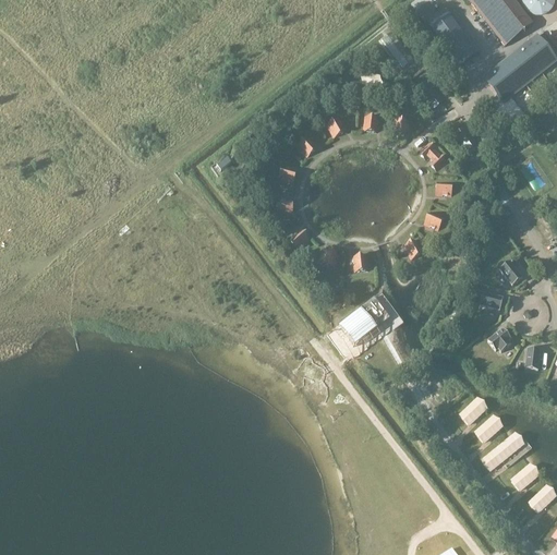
[(471,0),(505,44),(532,22),(515,0),(471,0)]
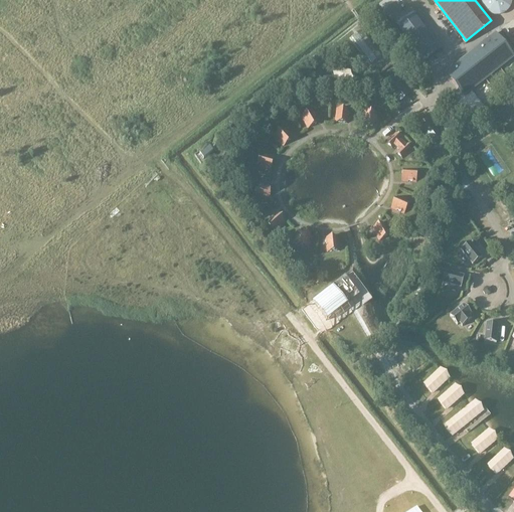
[(507,9),(508,8),(509,7),(510,6),(511,5),(511,3),(512,2),(512,1),(512,0),(482,0),(483,1),(483,3),(484,4),(484,5),(485,7),(486,8),(487,9),(488,10),(489,11),(491,11),(492,12),(493,12),(495,13),(496,13),(498,13),(499,13),(501,12),(502,12),(503,12),(505,11),(506,10),(507,9)]
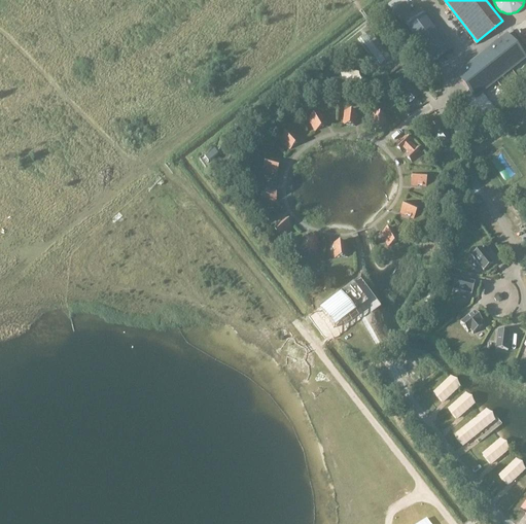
[(452,49),(420,8),(404,21),(435,62),(452,49)]
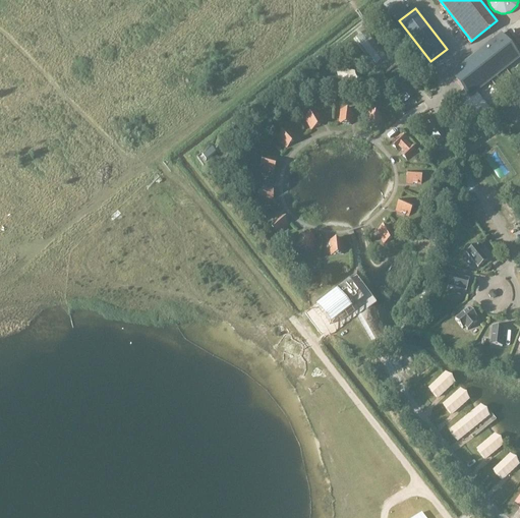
[(357,36),(376,61),(387,53),(368,27),(357,36)]
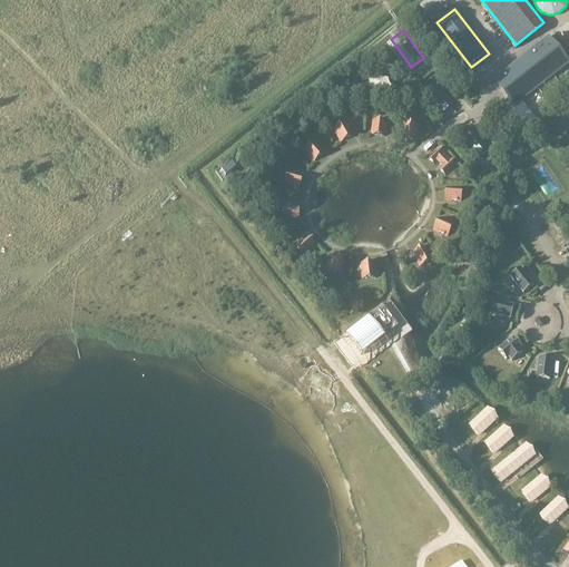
[(514,104),(568,62),(568,60),(549,33),(548,35),(498,75),(494,78),(493,77),(493,78),(504,93),(509,97),(513,103),(514,105),(514,104)]
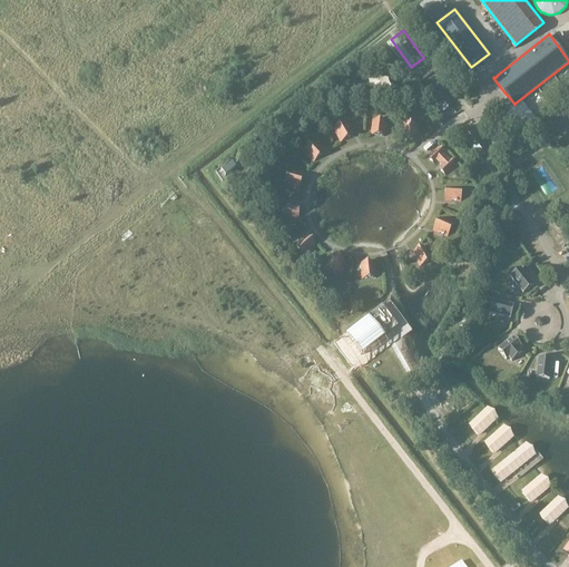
[(357,76),(364,85),(373,78),(368,69),(357,76)]
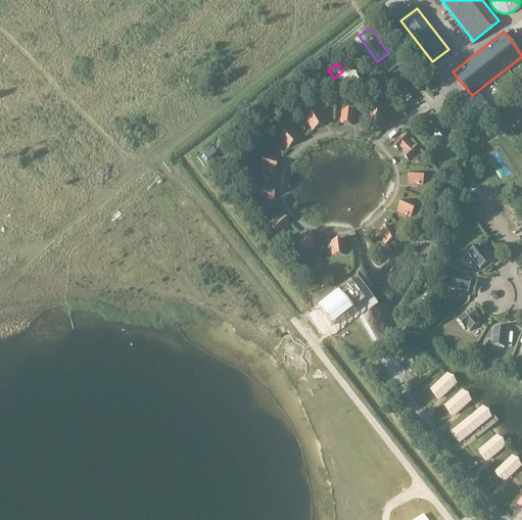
[(313,77),(316,83),(324,79),(321,73),(313,77)]
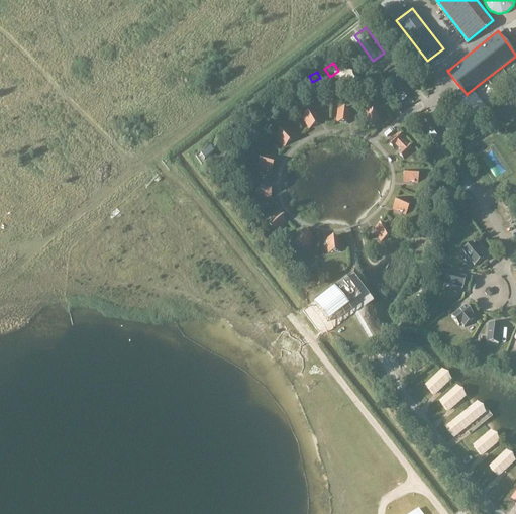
[(403,99),(411,93),(395,74),(388,81),(403,99)]
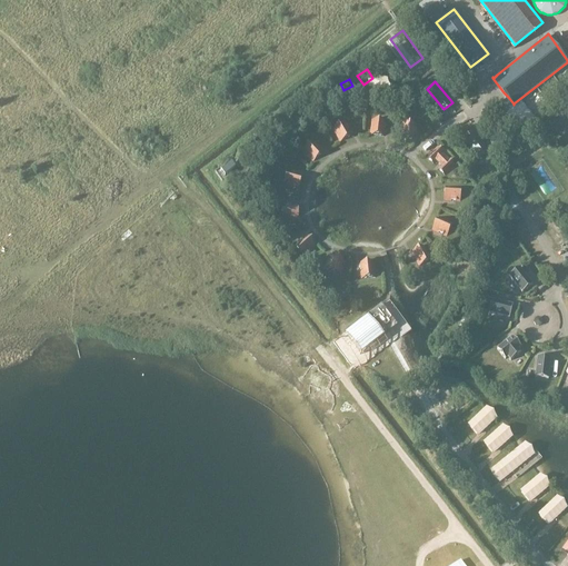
[(370,132),(385,133),(387,118),(372,117),(370,132)]
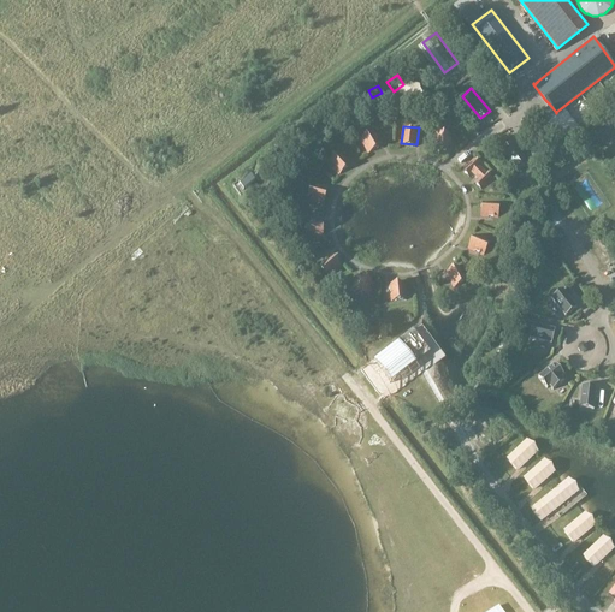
[(368,150),(382,143),(374,128),(360,136),(368,150)]
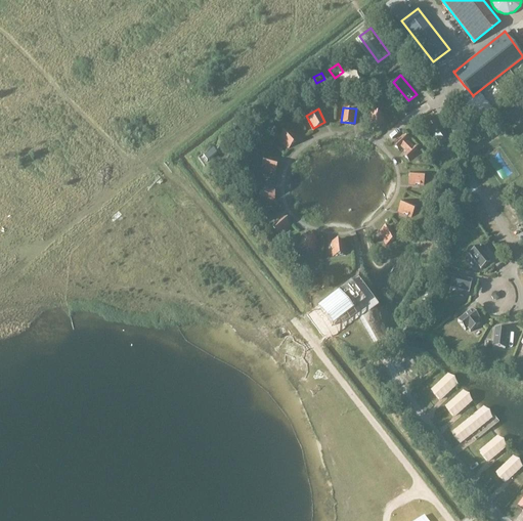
[(369,125),(383,126),(385,112),(372,111),(369,125)]
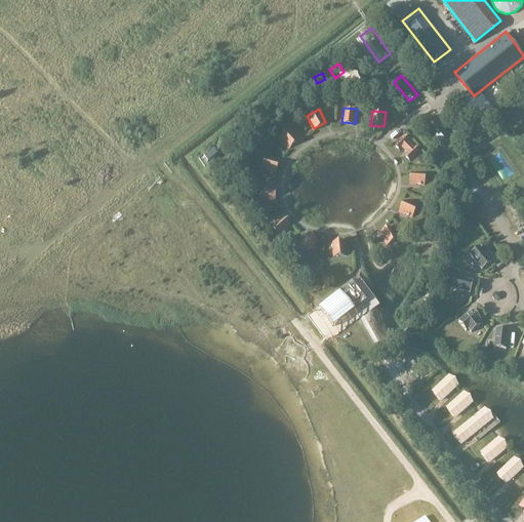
[(443,145),(451,137),(436,118),(428,125),(443,145)]
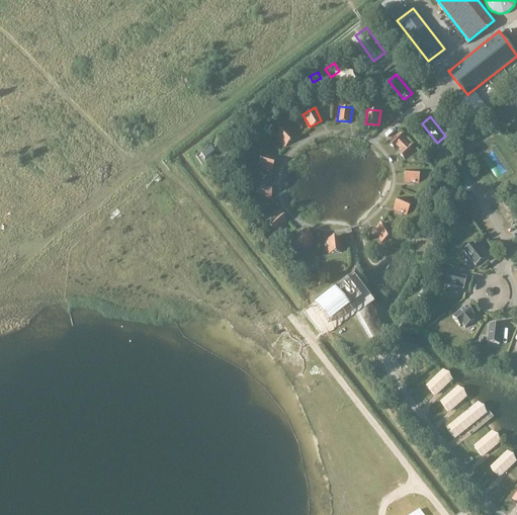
[(285,145),(294,136),(285,125),(275,135),(285,145)]
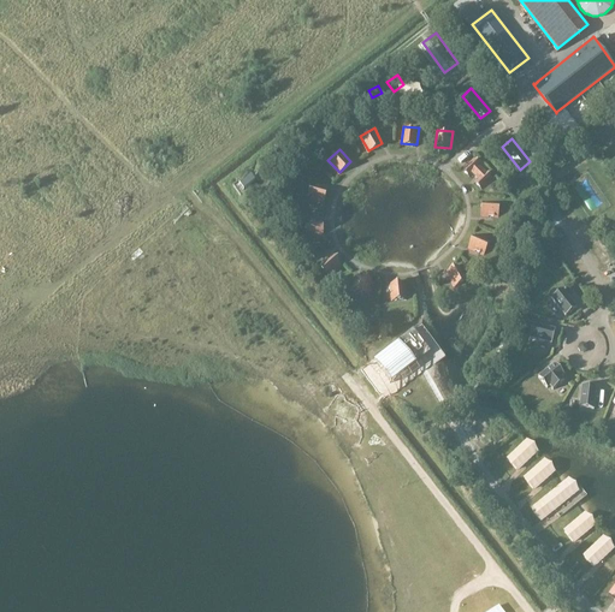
[(462,166),(483,188),(495,176),(474,155),(462,166)]
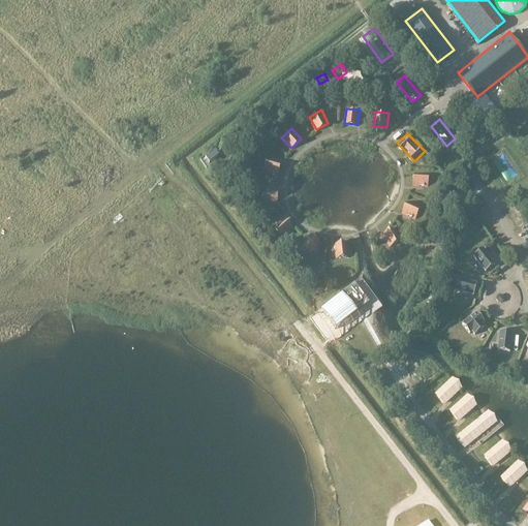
[(278,173),(281,159),(268,156),(264,168),(278,173)]
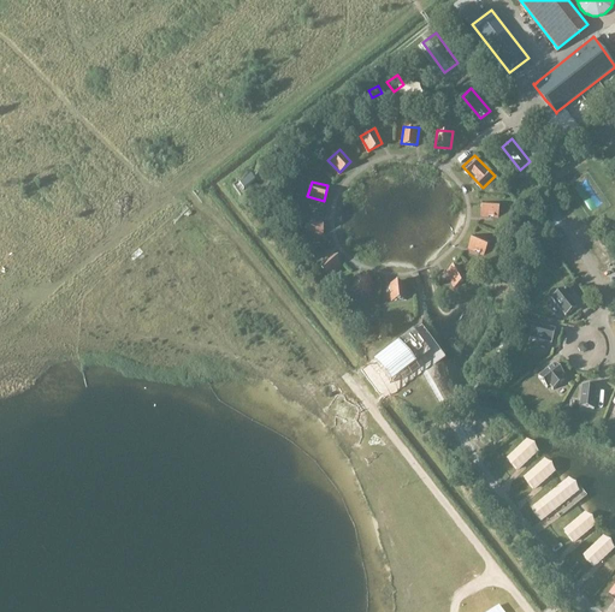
[(483,198),(482,214),(498,215),(500,200),(483,198)]
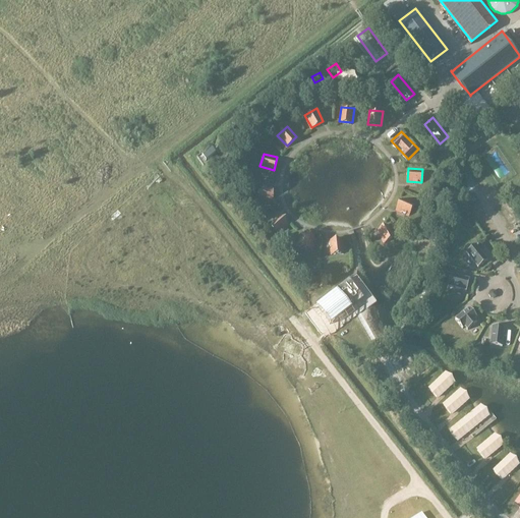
[(274,197),(273,184),(258,185),(260,198),(274,197)]
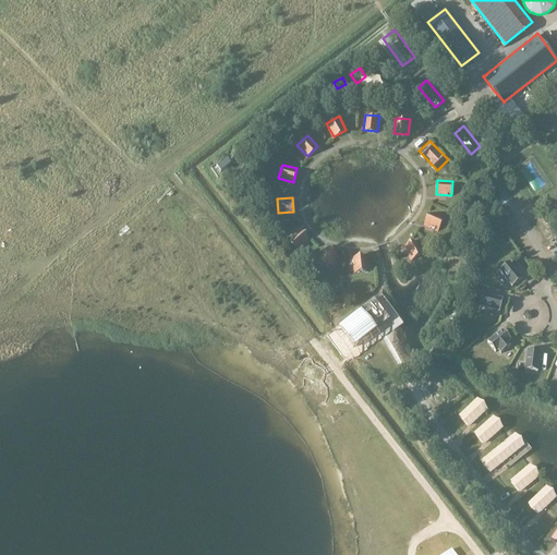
[(424,224),(438,229),(444,216),(430,209),(424,224)]
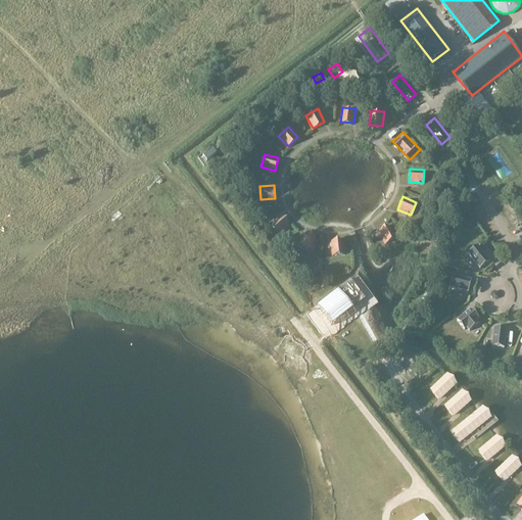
[(291,223),(282,213),(271,223),(280,233),(291,223)]
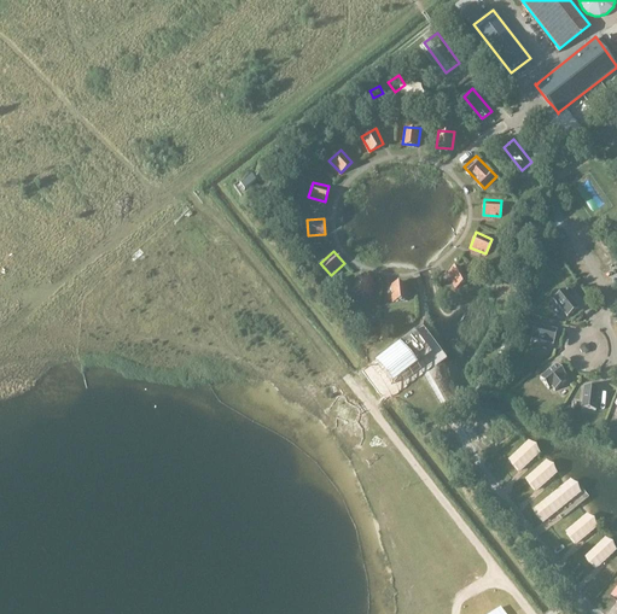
[(455,286),(470,278),(461,263),(447,270),(455,286)]
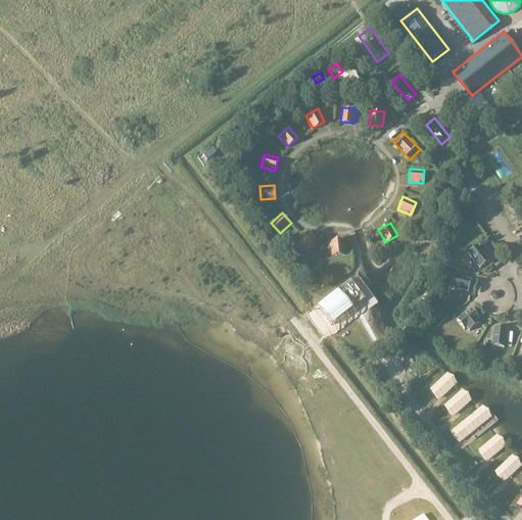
[(314,249),(318,236),(305,232),(300,245),(314,249)]
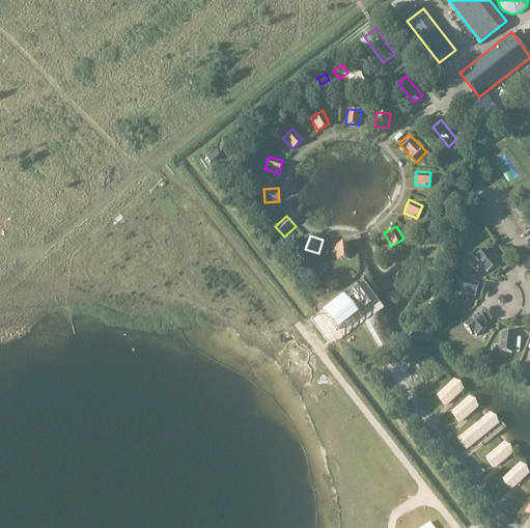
[(350,242),(336,243),(337,257),(351,256),(350,242)]
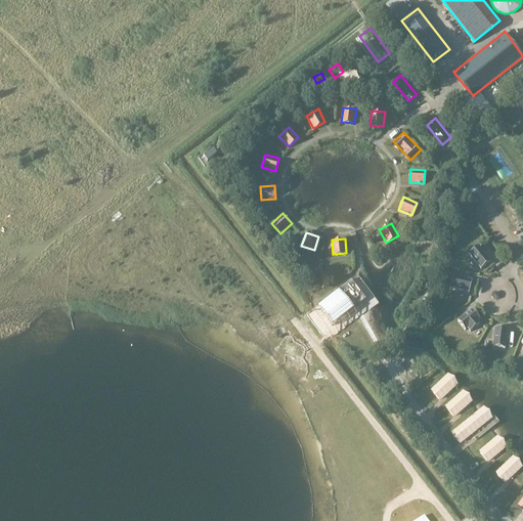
[(478,244),(469,252),(481,267),(491,260),(478,244)]
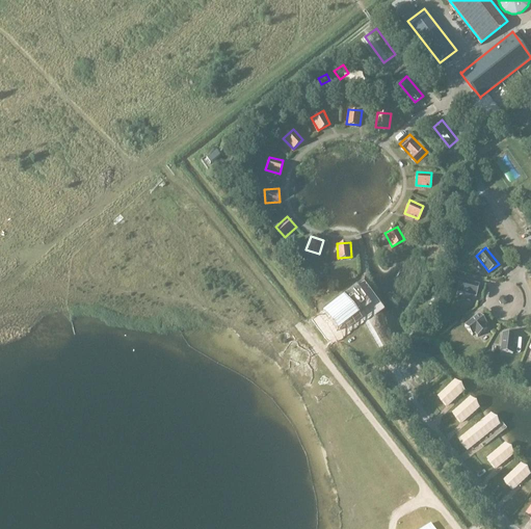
[(480,283),(460,278),(457,290),(477,295),(480,283)]
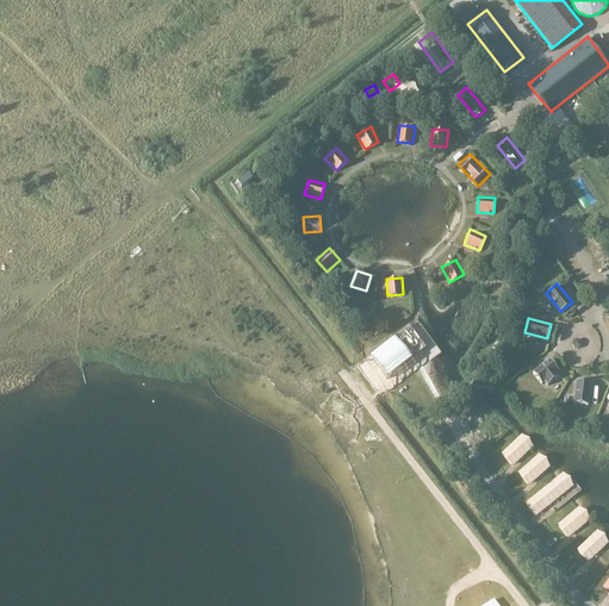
[(405,368),(428,351),(414,332),(406,338),(404,336),(390,347),(392,350),(391,350),(405,368)]
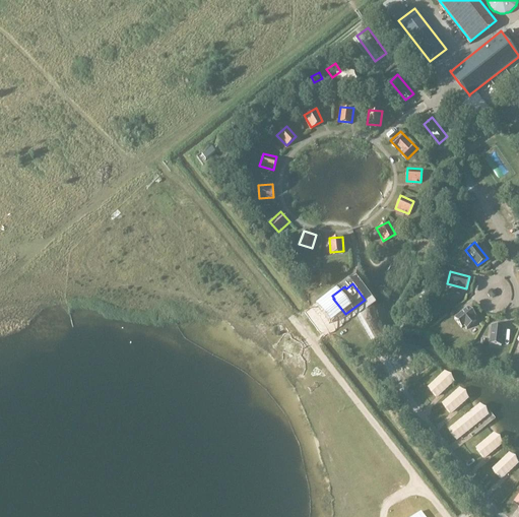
[(476,314),(469,305),(455,316),(462,326),(464,324),(467,327),(476,319),(474,316),(476,314)]
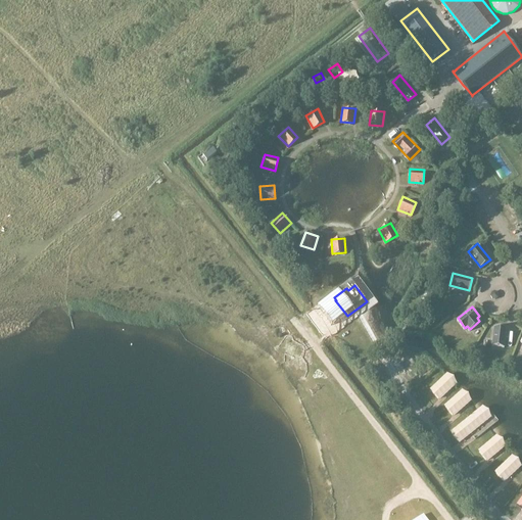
[(507,326),(494,325),(492,344),(505,346),(507,326)]
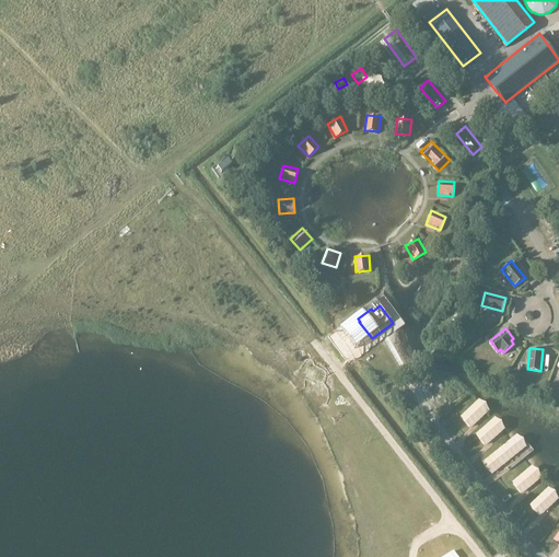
[(479,397),(461,414),(470,427),(490,409),(479,397)]
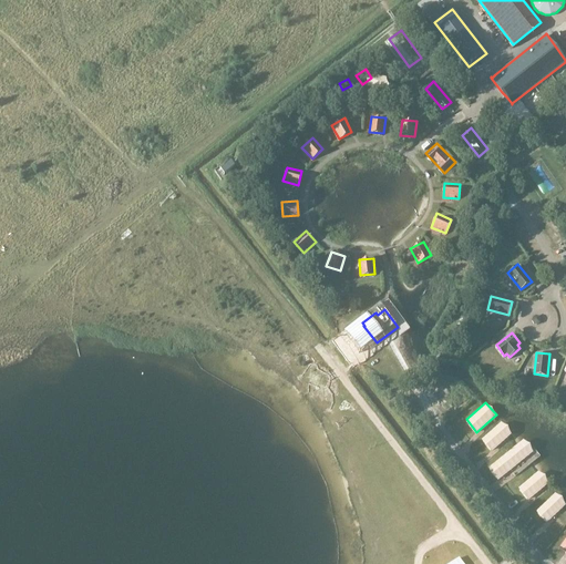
[(502,421),(482,438),(492,450),(512,433),(502,421)]
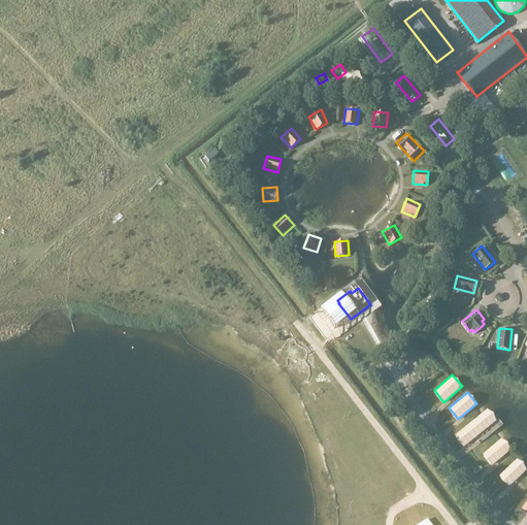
[(487,407),(456,434),(465,446),(497,419),(487,407)]
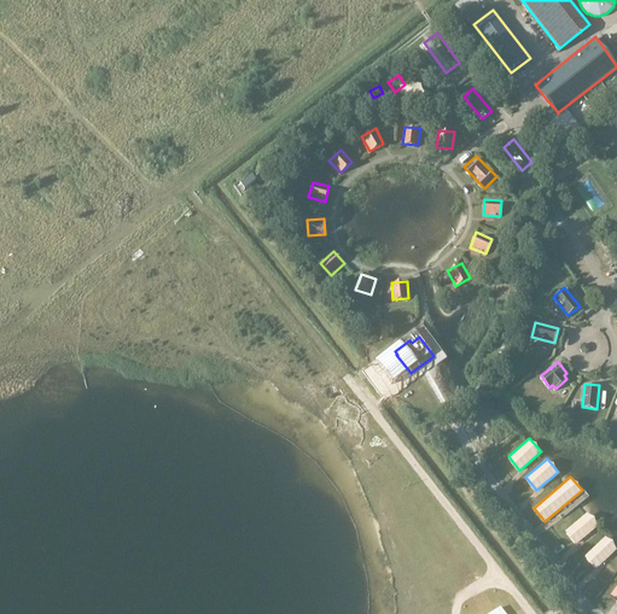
[(587,512),(565,528),(576,543),(598,526),(587,512)]
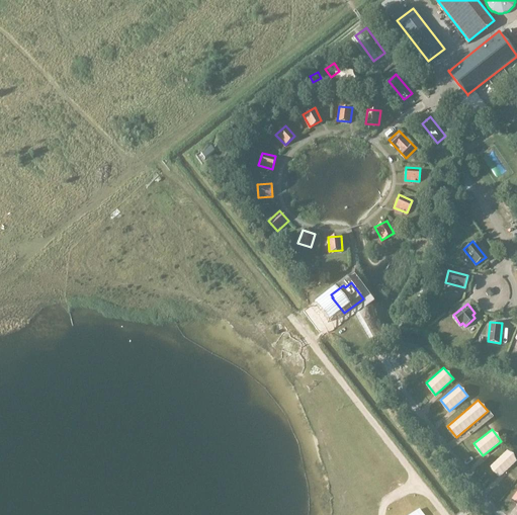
[(508,448),(491,464),(501,476),(516,460),(516,458),(508,448)]
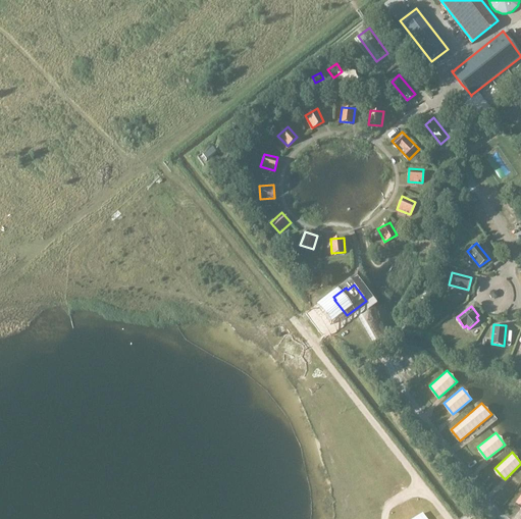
All buildings are outlined.
